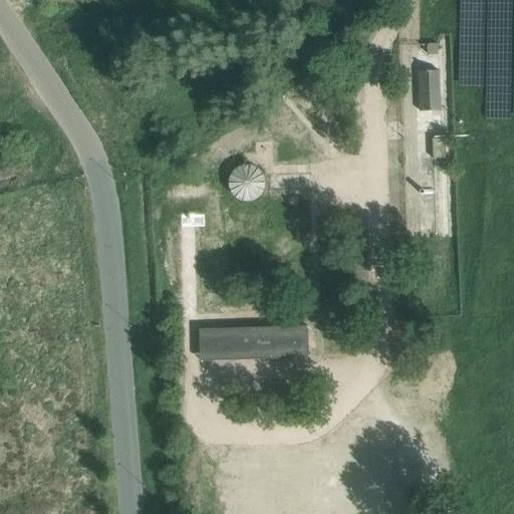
[(438,54),(437,44),(427,44),(427,55),(438,54)]
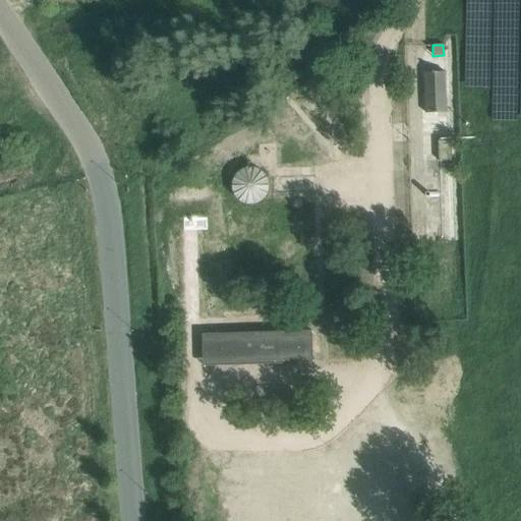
[(446,71),(424,72),(426,113),(447,112),(446,71)]
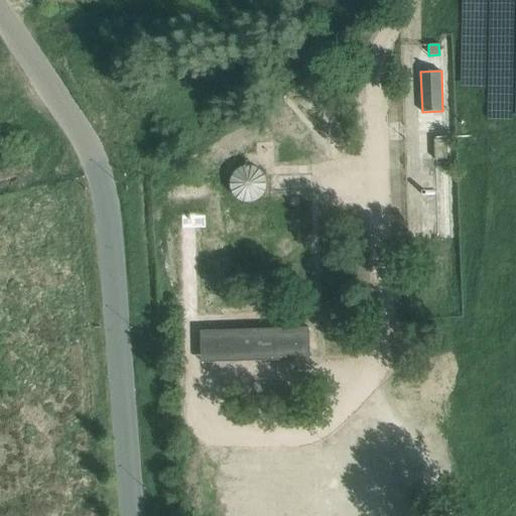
[(430,132),(418,132),(419,159),(431,159),(430,132)]
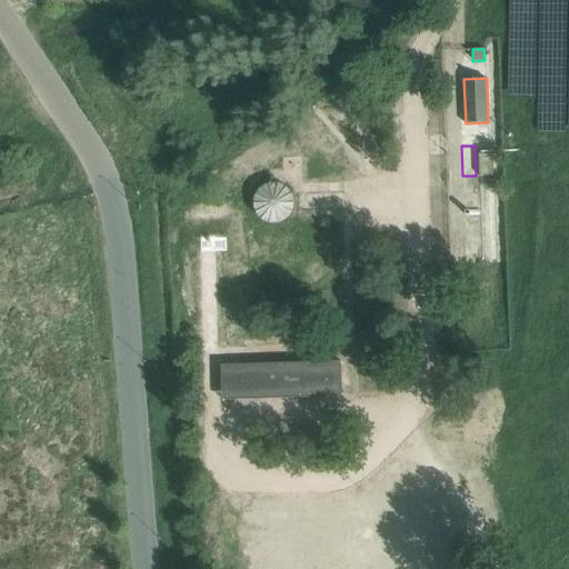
[(493,153),(479,155),(480,176),(495,176),(493,153)]
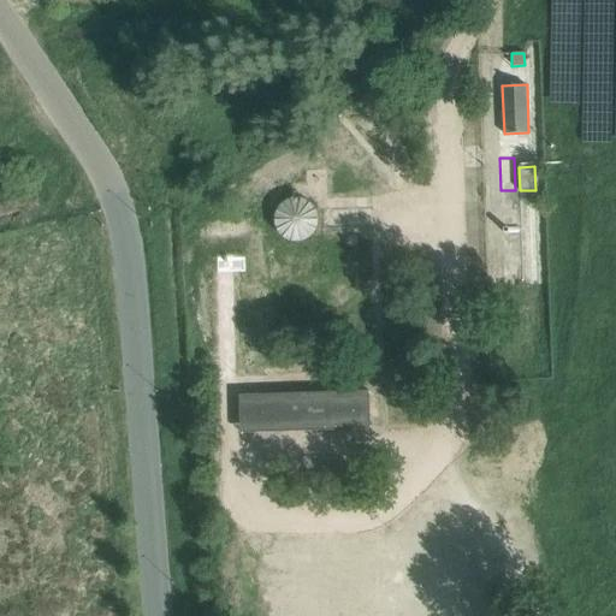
[(300,199),(295,199),(291,199),(288,200),(284,201),(280,203),(278,207),(276,211),(274,214),(273,218),(273,221),(273,226),(276,230),(277,234),(280,236),(283,238),(286,241),(290,242),(295,242),(298,242),(303,241),(307,240),(309,237),(313,234),(315,230),(317,226),(317,223),(318,219),(317,214),(315,211),(313,207),(311,205),(307,202),(303,200),(300,199)]
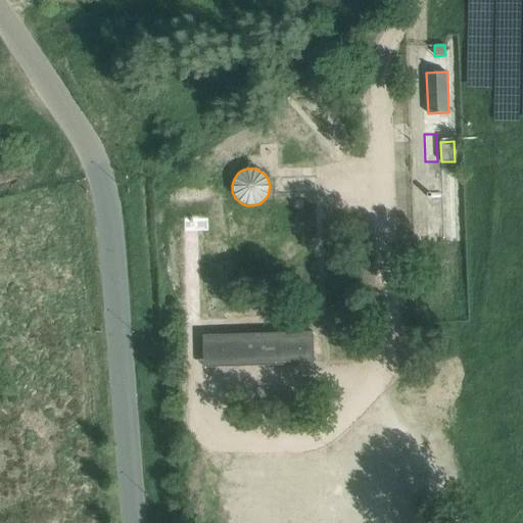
[(313,332),(239,334),(240,367),(314,365),(313,332)]
